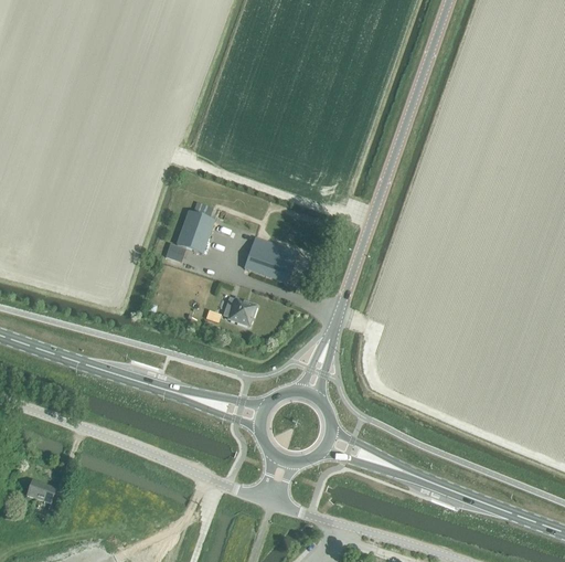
[(226,203),(228,190),(216,188),(214,201),(226,203)]
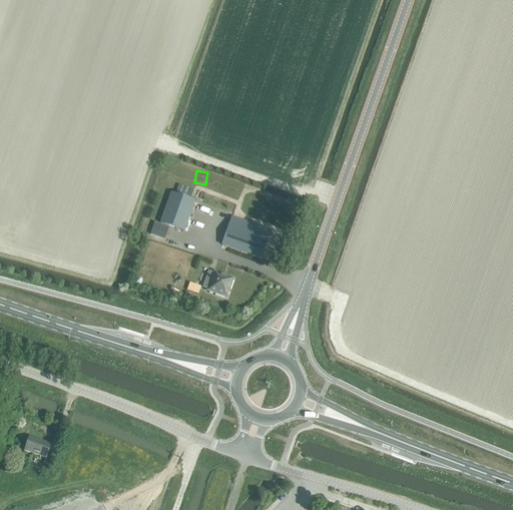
[(171,172),(169,181),(180,184),(183,176),(171,172)]
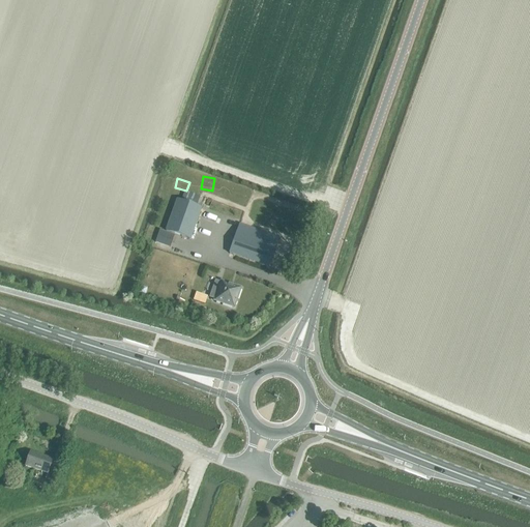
[(256,208),(260,193),(249,191),(247,201),(246,201),(245,205),(256,208)]
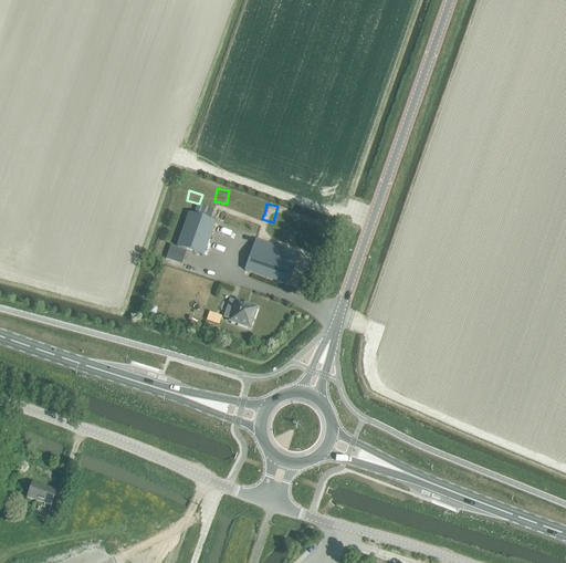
[(312,222),(315,211),(300,207),(297,218),(312,222)]
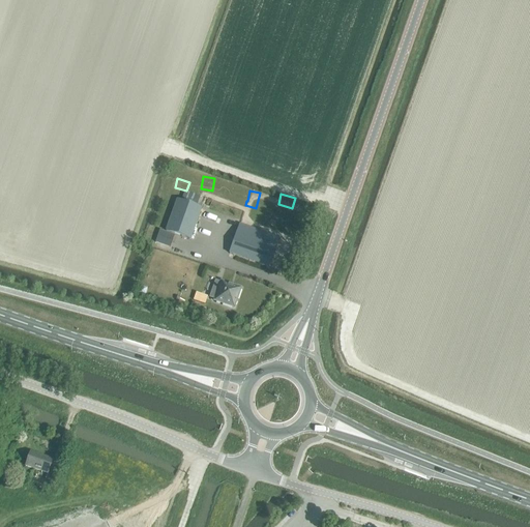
[(166,228),(190,237),(202,206),(176,197),(166,228)]
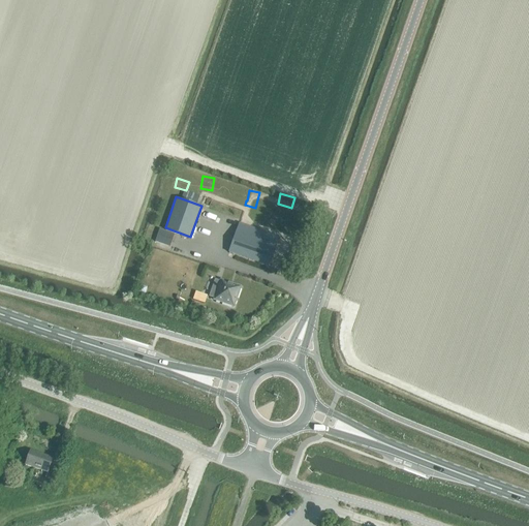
[(262,205),(273,207),(274,197),(263,196),(262,205)]
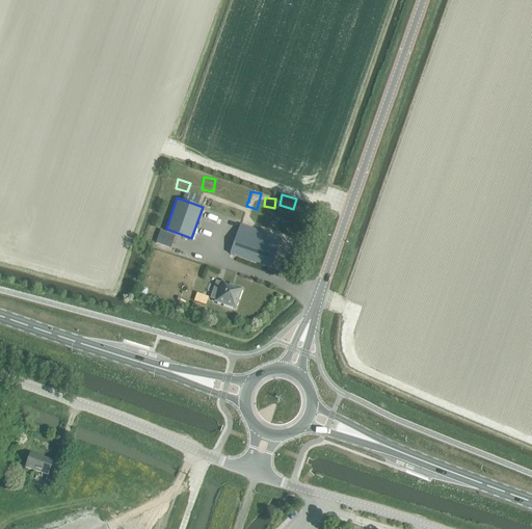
[(230,252),(269,266),(280,236),(241,222),(230,252)]
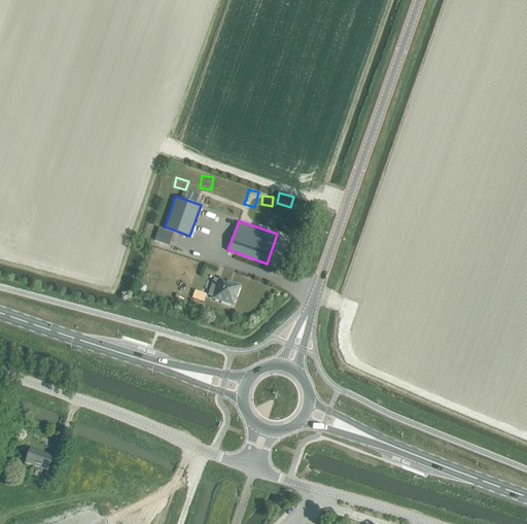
[(213,297),(233,304),(240,284),(219,277),(213,297)]
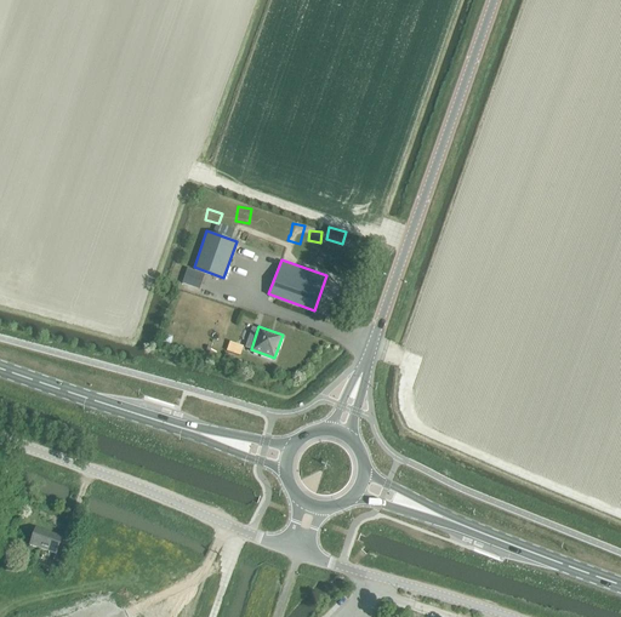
[(29,543),(55,553),(51,565),(60,567),(67,548),(58,546),(62,535),(36,526),(29,543)]
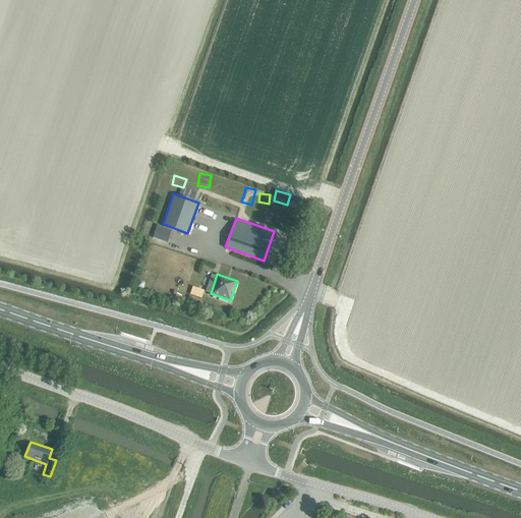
All buildings are outlined.
